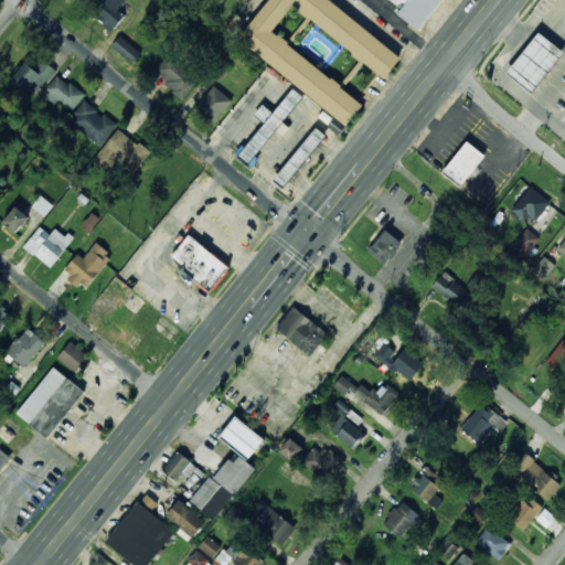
[(126,0),(96,0),(87,11),(113,32),(126,14),(119,10),(126,0)]
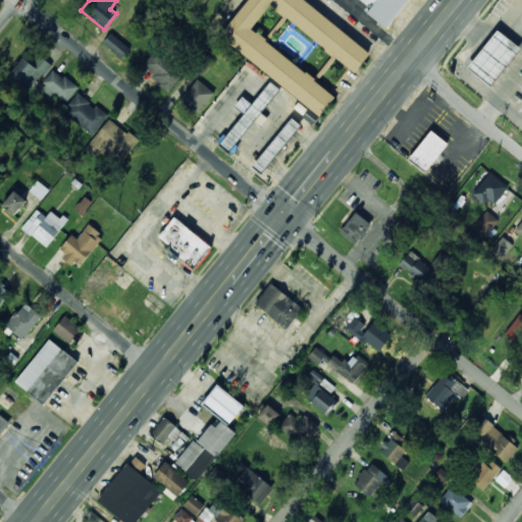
[(372,51),(303,0),(249,0),(220,39),(322,115),(337,95),(251,31),(269,6),(357,71),(372,51)]
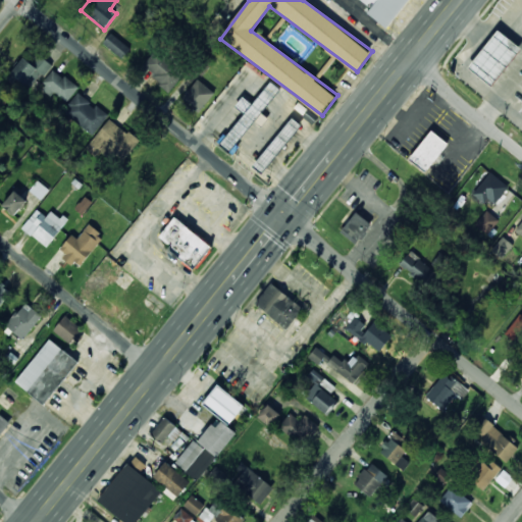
[(360,0),(371,7),(367,13),(387,29),(408,0),(360,0)]
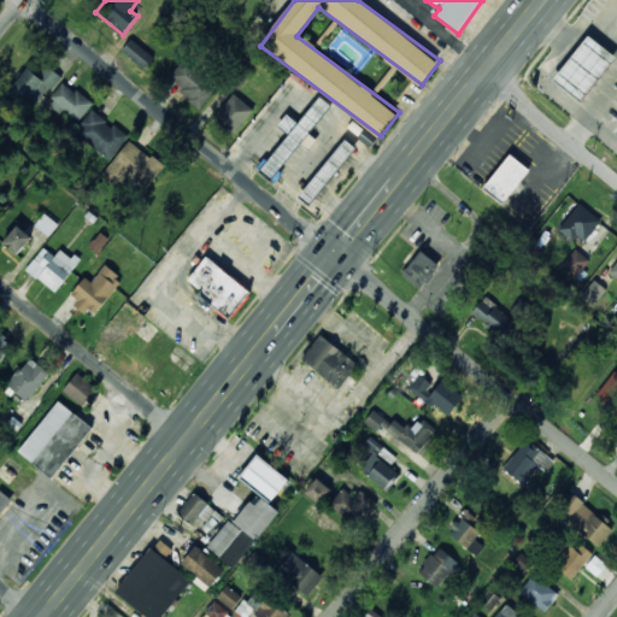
[(581,103),(616,58),(589,35),(553,81),(581,103)]
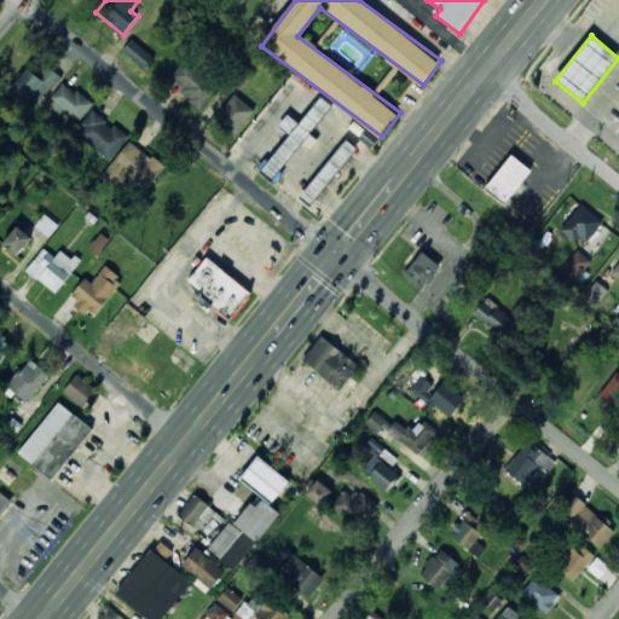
[(122,52),(145,70),(155,57),(131,40),(122,52)]
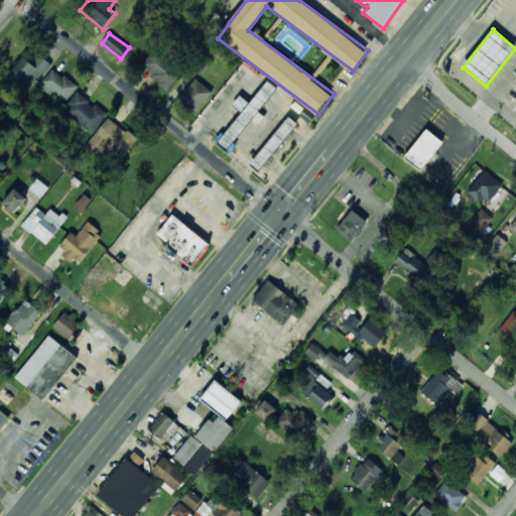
[(140,67),(167,90),(182,74),(155,49),(140,67)]
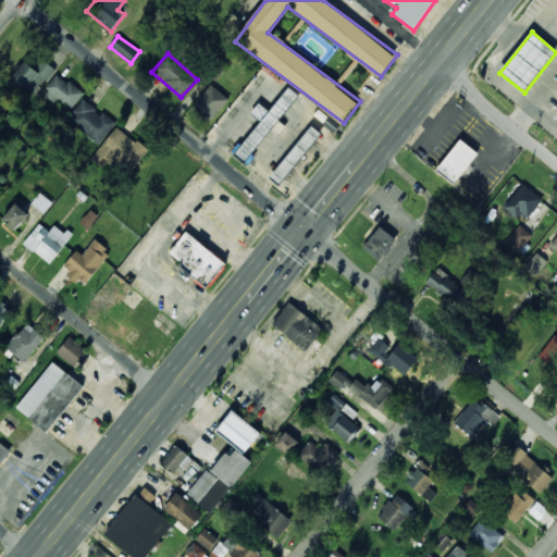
[(32,66),(25,61),(11,78),(33,96),(54,70),(40,57),(32,66)]
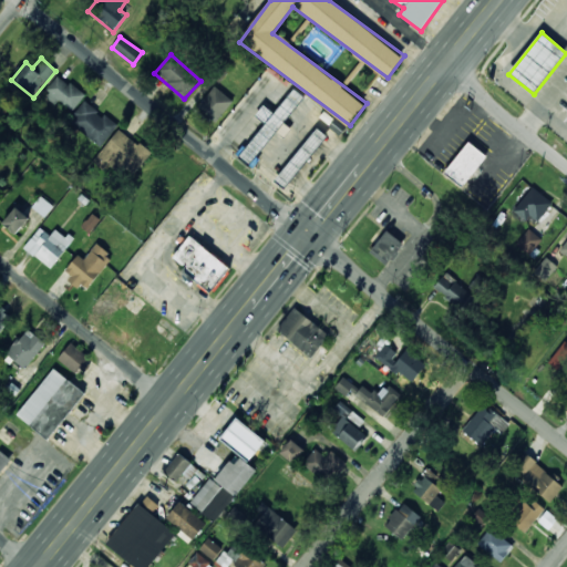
[(85,95),(59,75),(44,95),(55,105),(59,101),(73,112),(85,95)]
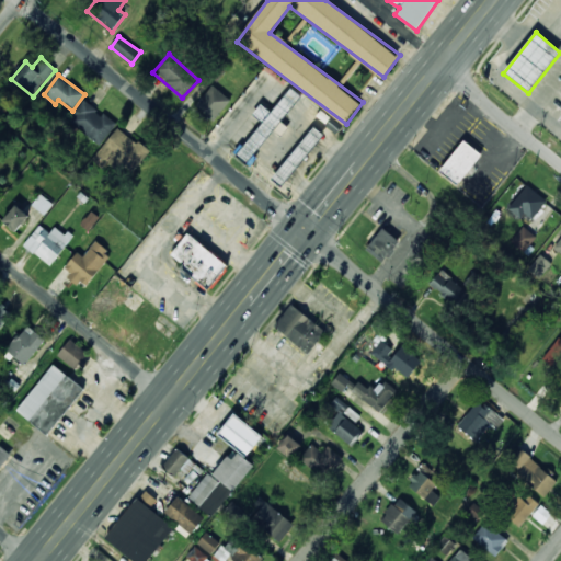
[(231,100),(213,86),(195,106),(214,122),(231,100)]
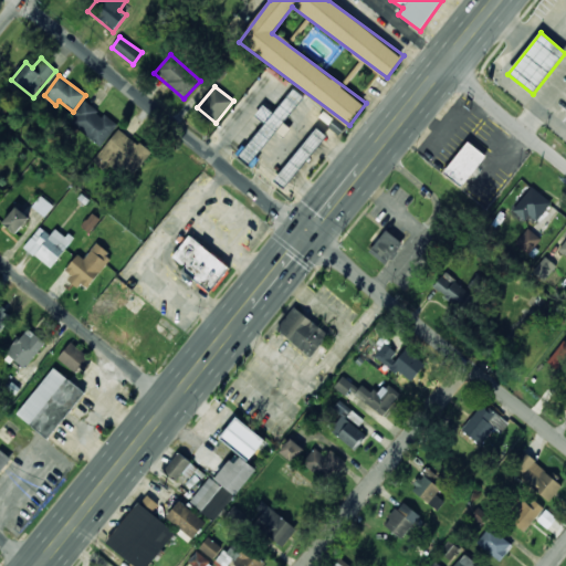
[(264,123),(237,158),(251,169),(260,158),(258,156),(276,132),(283,137),(290,128),(283,123),(304,96),(293,88),(273,113),(263,105),(254,115),(264,123)]
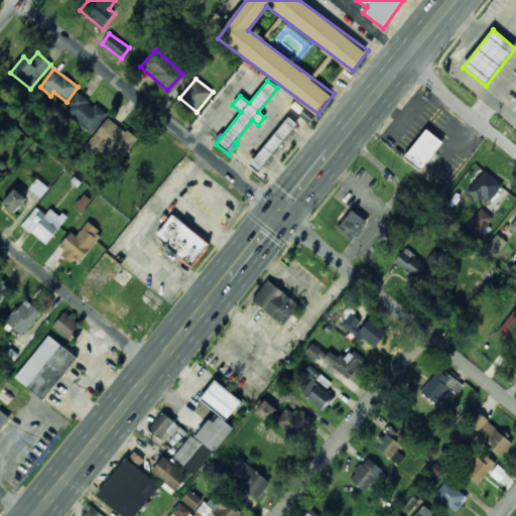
[(62,111),(92,134),(107,115),(78,92),(62,111)]
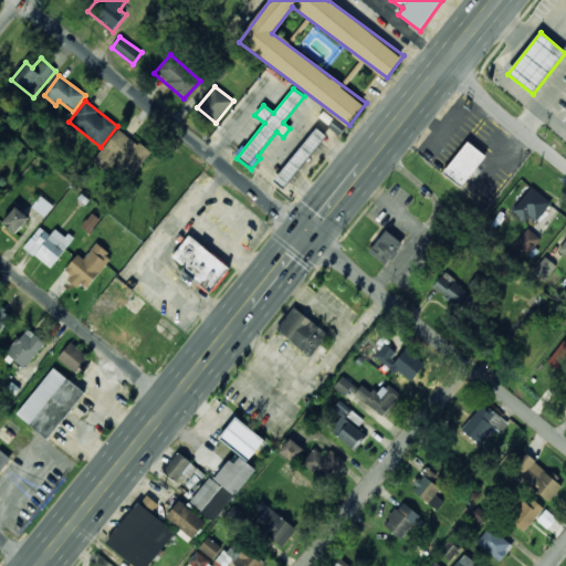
[(108,163),(129,180),(150,153),(118,128),(93,161),(103,169),(108,163)]
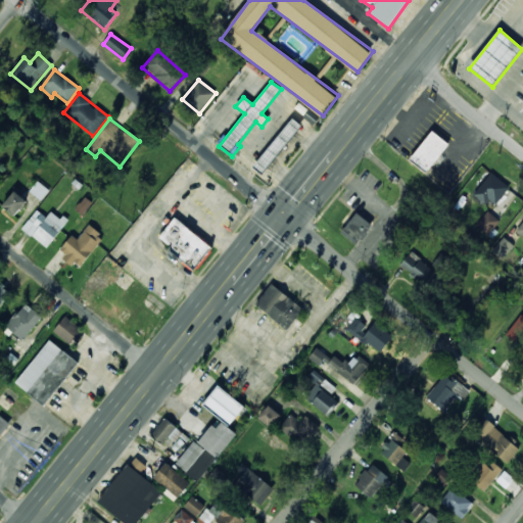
[(253,167),(263,175),(302,126),(292,119),(253,167)]
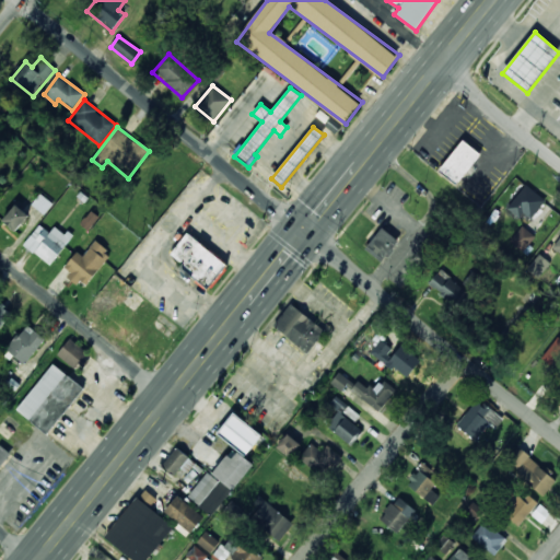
[(455,185),(481,154),(464,140),(438,171),(455,185)]
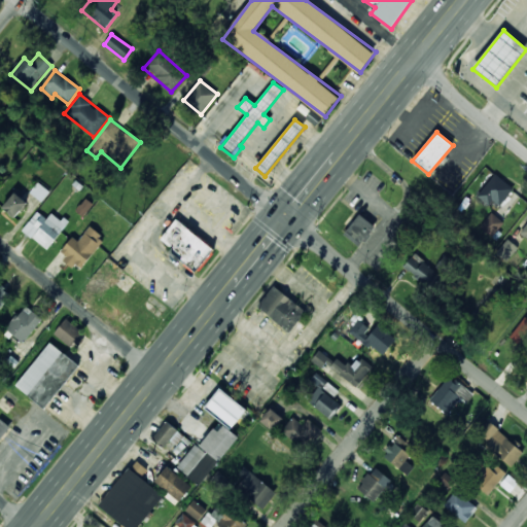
[(492,201),(500,207),(513,187),(493,174),(478,198),(489,206),(492,201)]
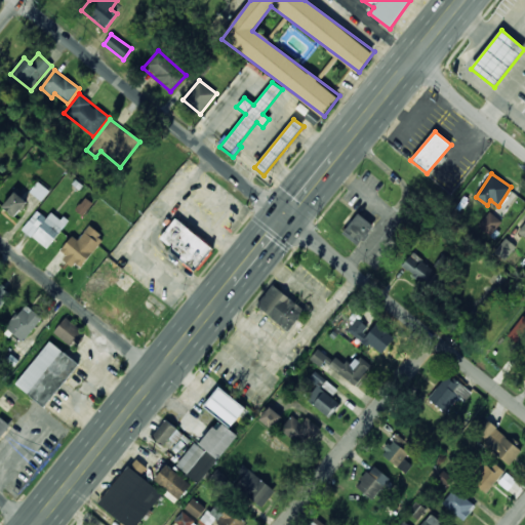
[(30,192),(42,201),(49,191),(38,182),(30,192)]
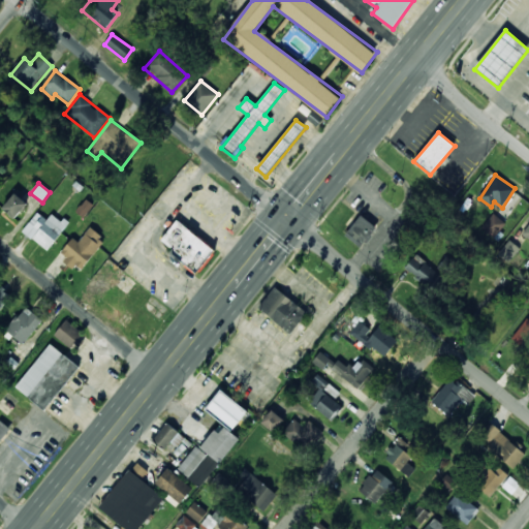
[(14,219),(28,205),(16,193),(2,208),(14,219)]
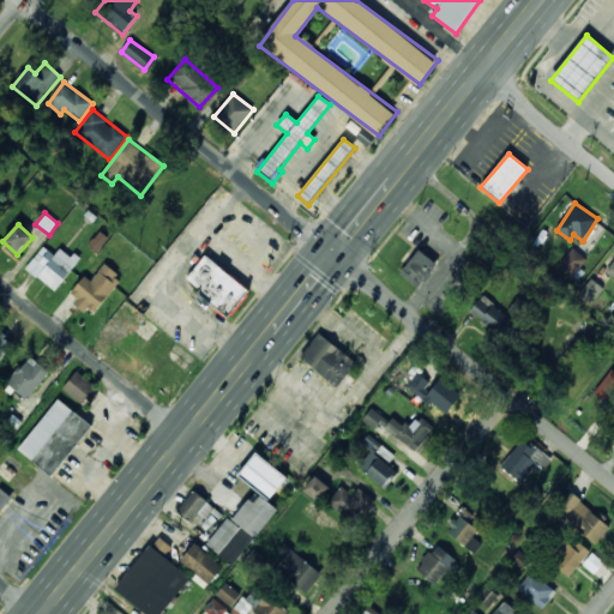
[(89,247),(97,253),(108,238),(100,232),(89,247)]
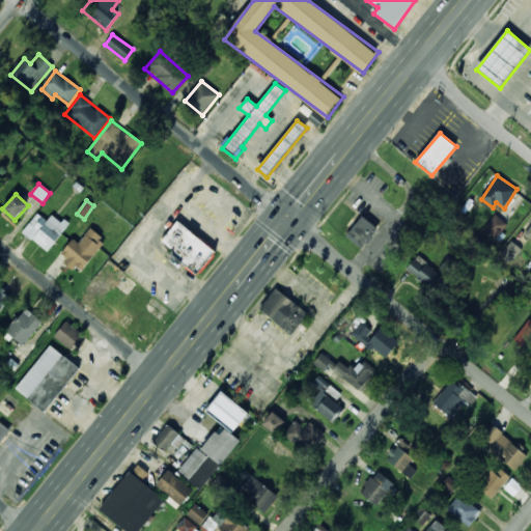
[(47,252),(68,226),(53,214),(47,221),(37,213),(23,231),(47,252)]
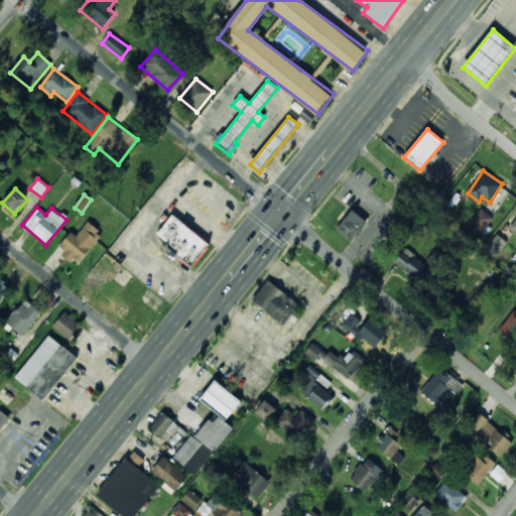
[(493,218),(481,209),(469,224),(481,233),(493,218)]
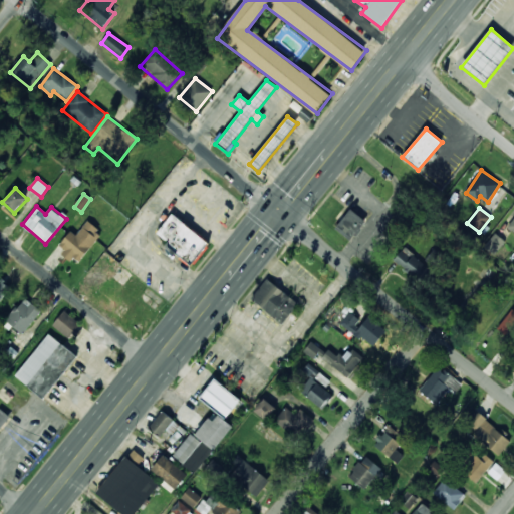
[(366,222),(351,209),(334,228),(350,241),(366,222)]
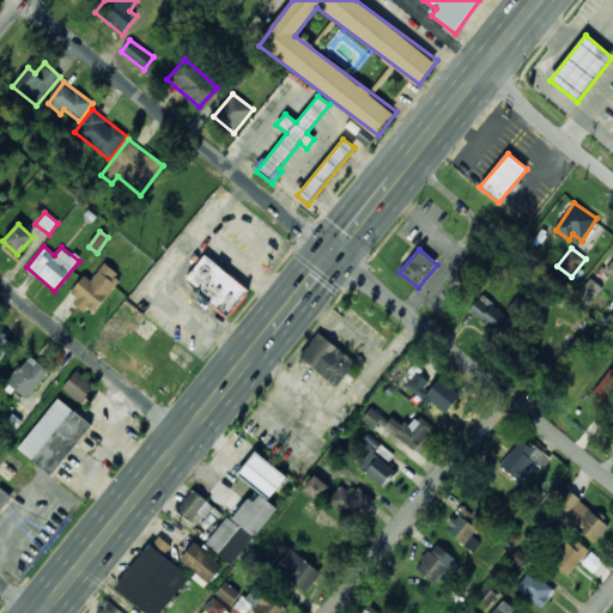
[(250,289),(204,255),(187,279),(201,289),(196,296),(229,319),(250,289)]
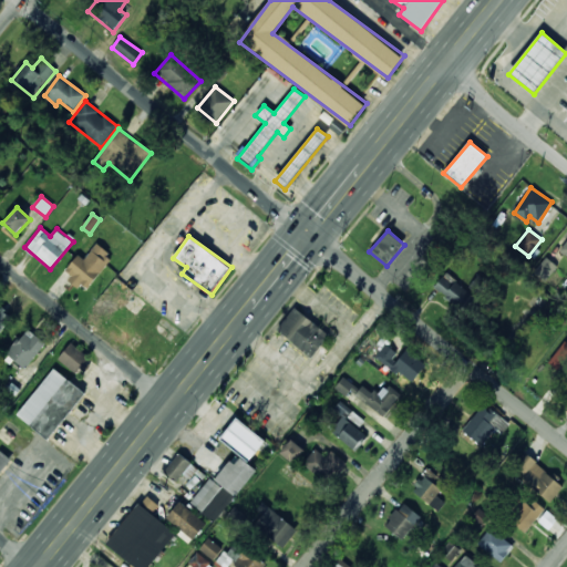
[(79,255),(63,272),(85,291),(113,258),(96,244),(84,259),(79,255)]
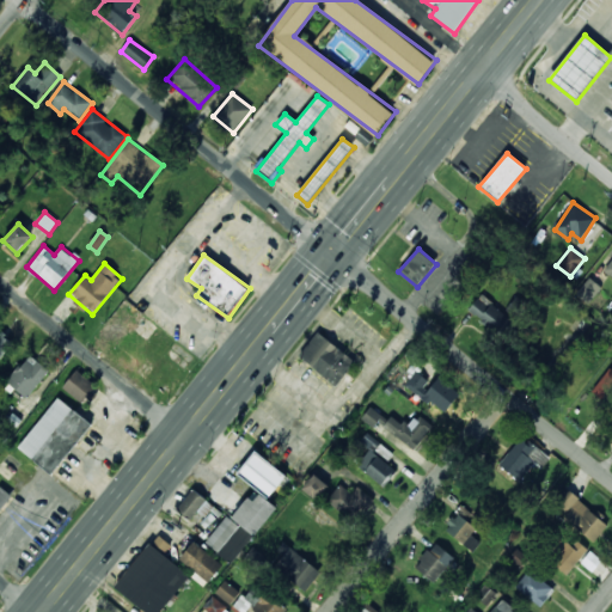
[(588,304),(601,287),(589,277),(576,294),(588,304)]
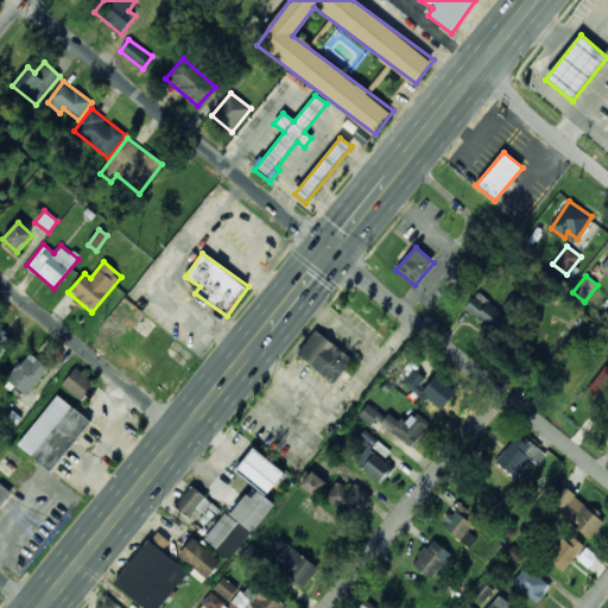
[(464,309),(498,334),(511,317),(477,292),(464,309)]
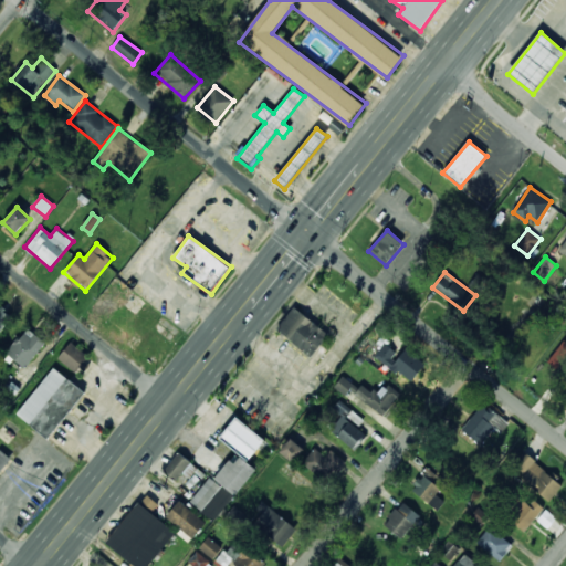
[(0,329),(1,332),(12,316),(0,307),(0,329)]
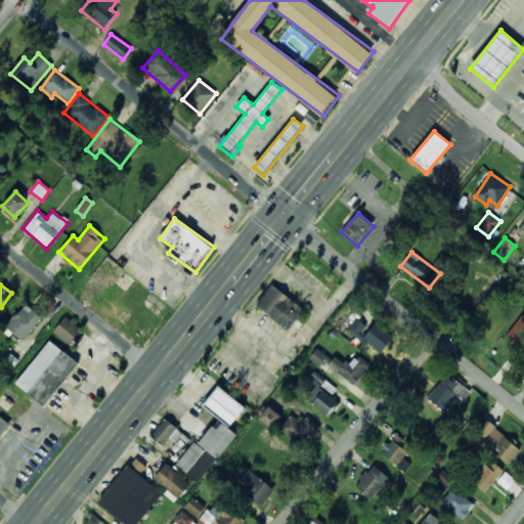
[(304,308),(271,285),(255,308),(288,331),(304,308)]
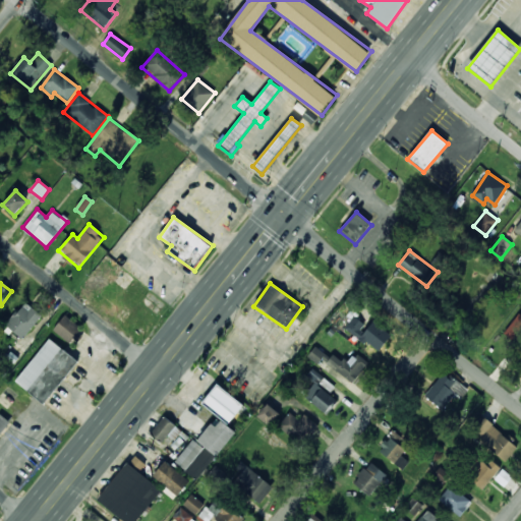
[(22,339),(42,315),(25,301),(6,326),(22,339)]
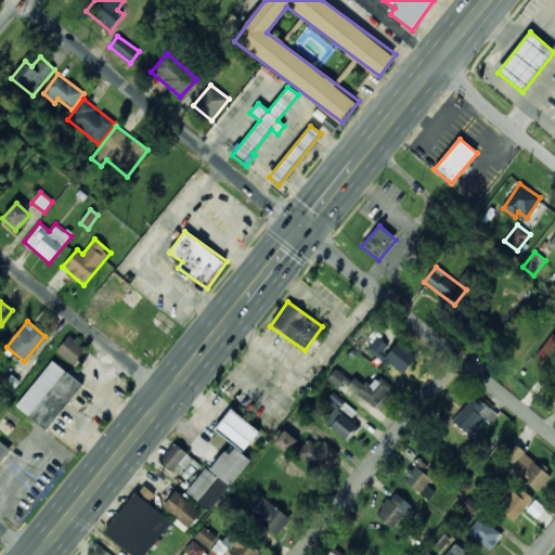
[(78,366),(88,349),(67,336),(56,353),(78,366)]
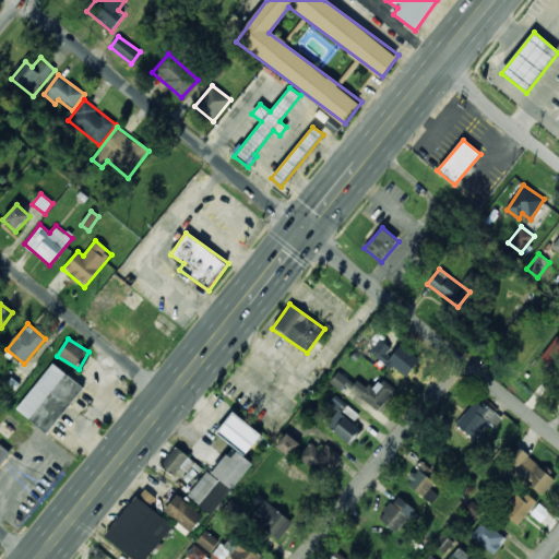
[(395,352),(380,339),(370,351),(405,378),(420,358),(402,343),(395,352)]
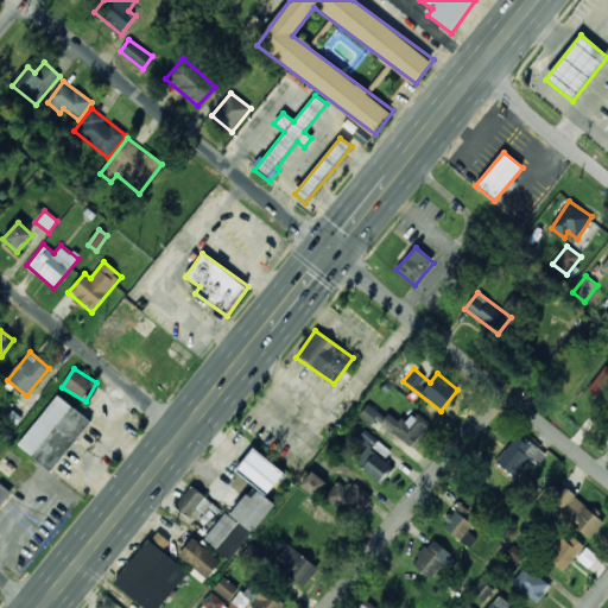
[(599,398),(607,386),(607,375),(603,371),(588,387),(599,398)]
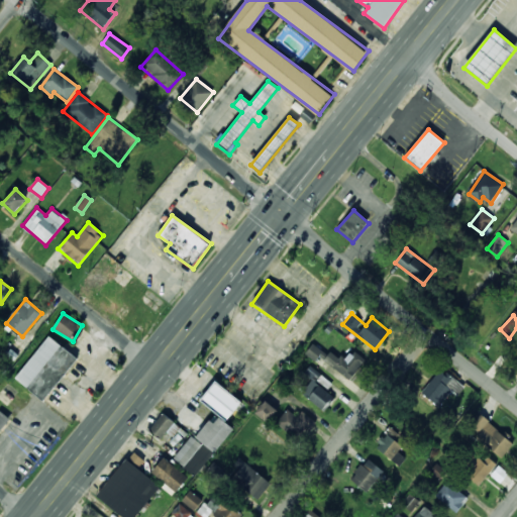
[(15,379),(43,401),(78,358),(48,335),(15,379)]
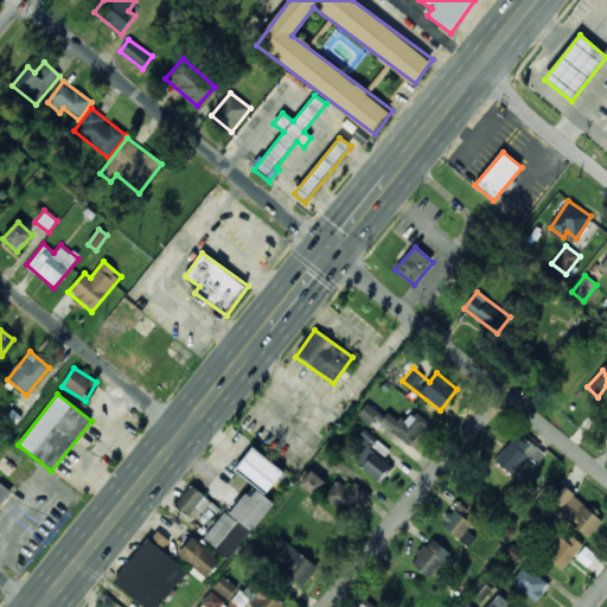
[(358,416),(370,425),(378,411),(368,403),(358,416)]
